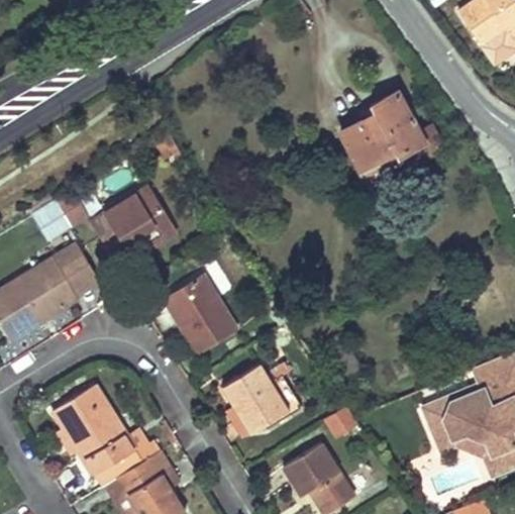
[(502,56),(506,57),(514,52),(514,3),(512,0),(478,0),(457,14),(490,62),(499,56),(502,56)]
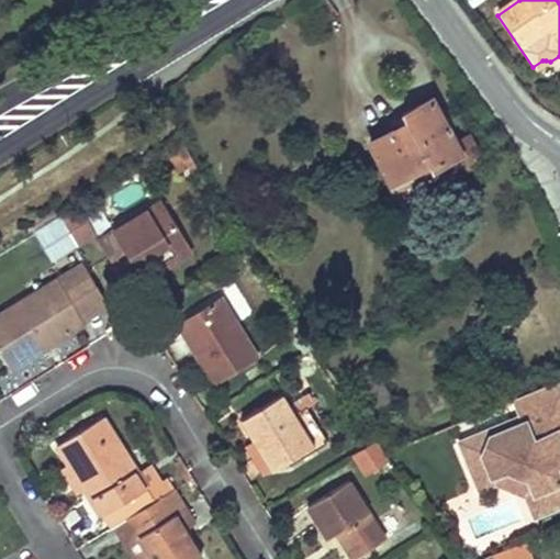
[(533,67),(536,71),(550,62),(546,60),(542,60),(533,67)]
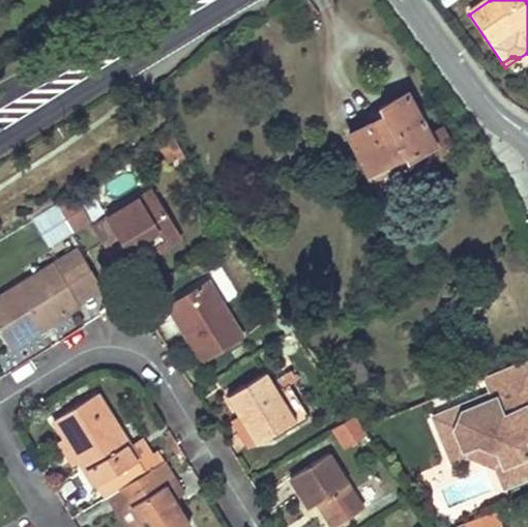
[(382,117),(347,135),(367,173),(413,150),(422,168),(452,153),(439,128),(428,135),(407,94),(378,109),(382,117)]
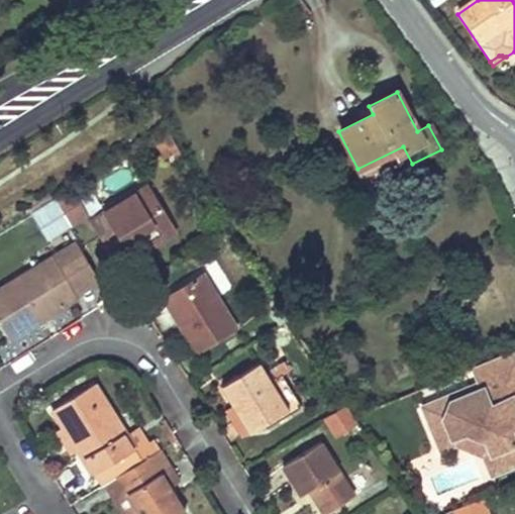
[(162,156),(170,151),(178,146),(171,134),(155,143),(162,156)]
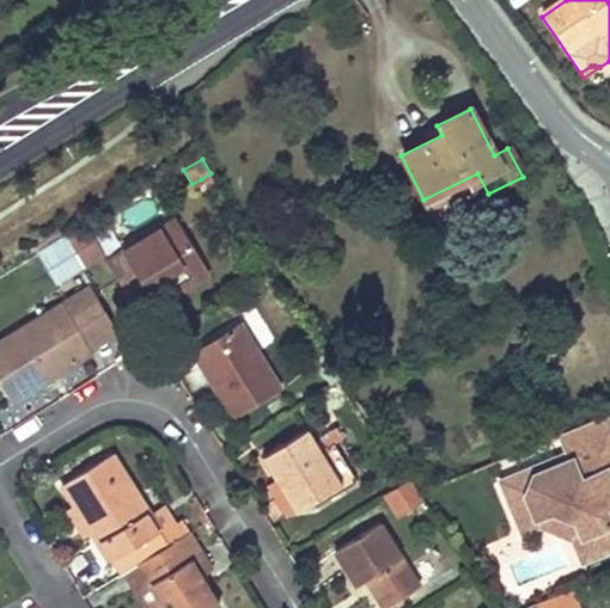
[(176,221),(151,237),(124,252),(139,276),(123,286),(141,315),(208,275),(176,221)]
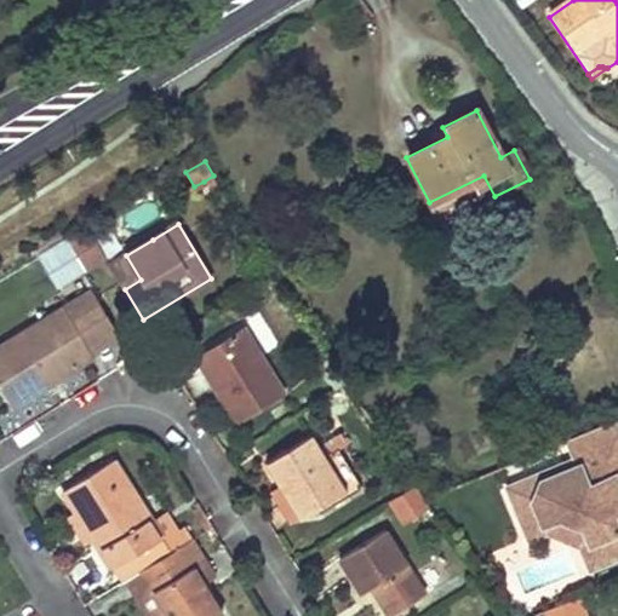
[(90,229),(69,241),(87,271),(108,259),(90,229)]
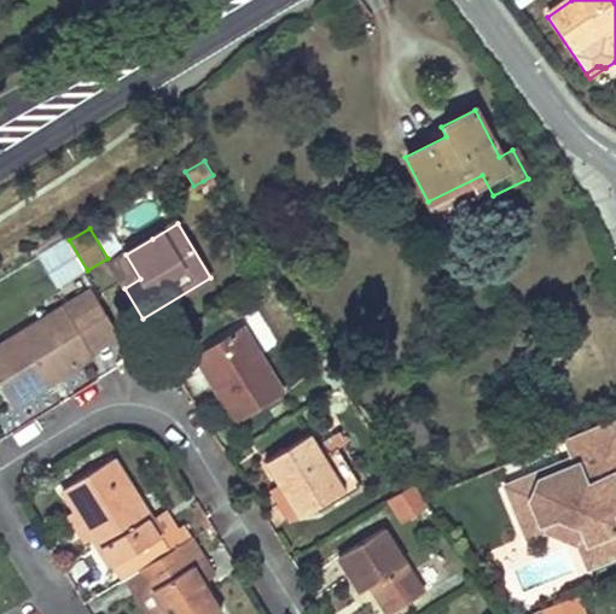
[(93,357),(77,333),(63,308),(44,320),(13,339),(0,346),(0,389),(11,408),(93,357)]
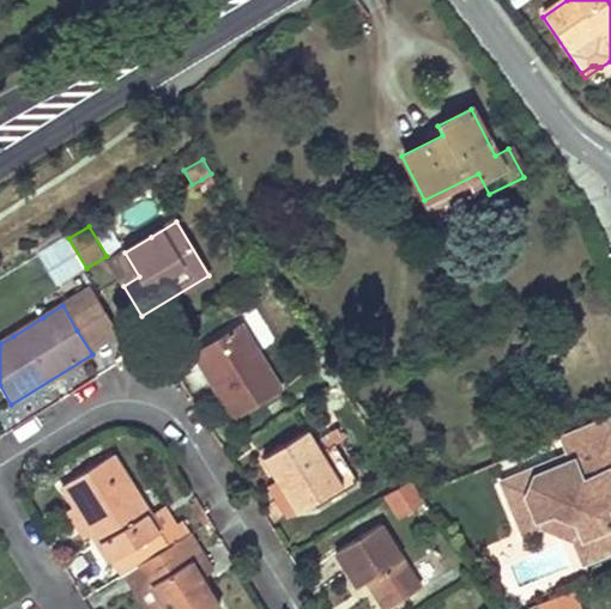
[(37,308),(6,326),(13,336),(43,317),(37,308)]
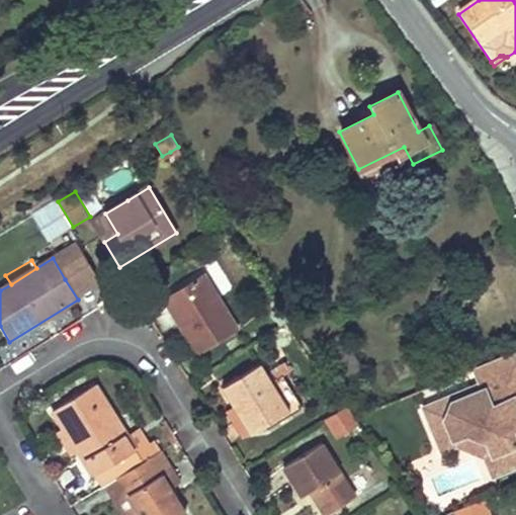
[(183,333),(190,344),(197,355),(237,331),(202,275),(161,302),(182,334),(183,333)]
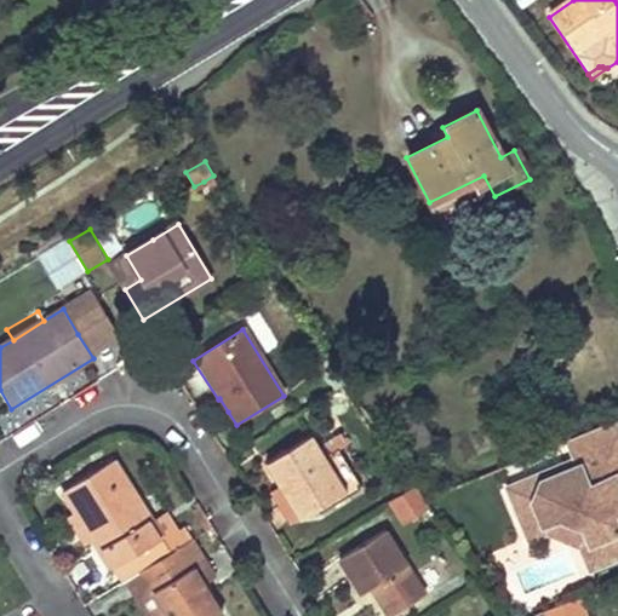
[(617,424),(568,444),(576,464),(559,471),(561,476),(543,484),(534,504),(536,506),(519,513),(526,533),(561,518),(584,529),(600,568),(617,560),(617,479),(617,424)]
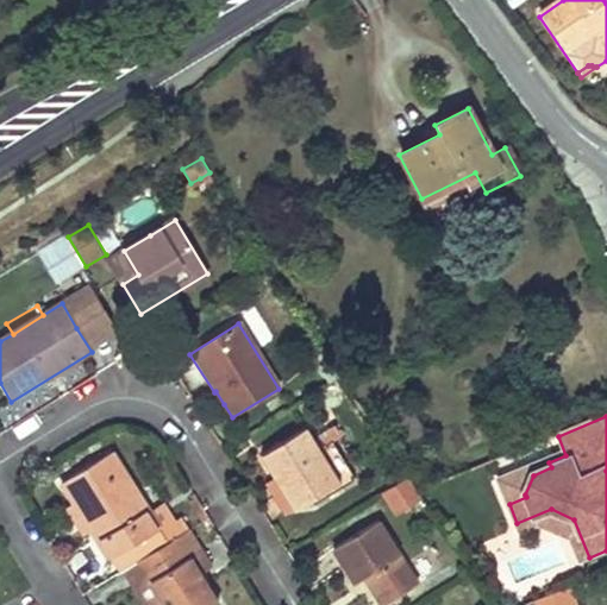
[(313,506),(335,495),(355,481),(332,443),(319,452),(305,429),(261,455),(274,476),(294,509),(310,500),(313,506)]
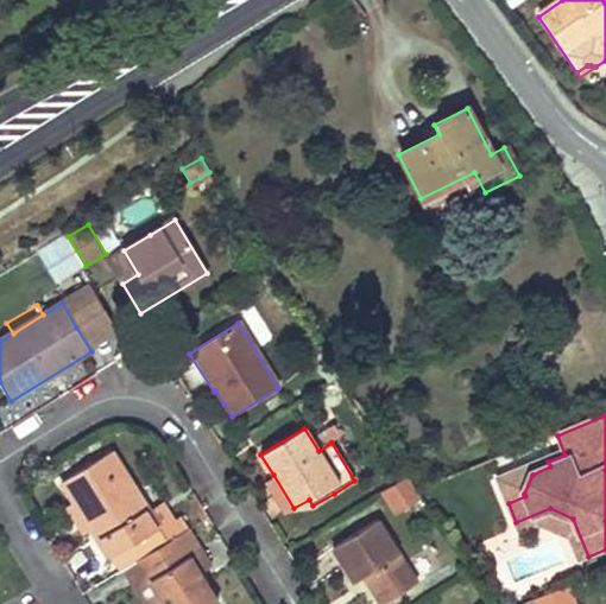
[(113,452),(63,482),(77,504),(92,529),(119,573),(122,572),(138,563),(169,544),(149,512),(113,452)]
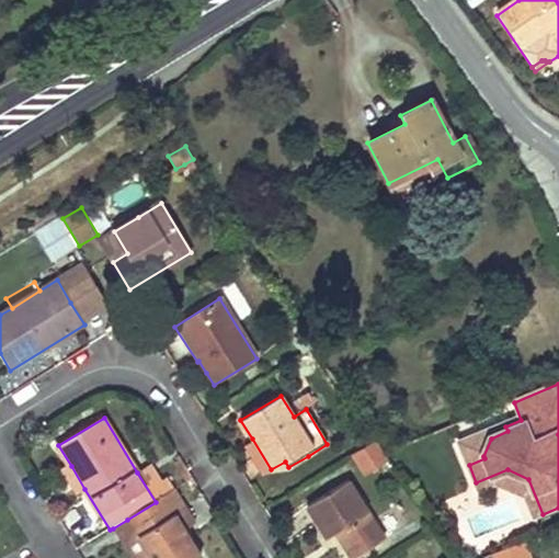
[(461,444),(469,465),(485,458),(483,456),(491,439),(508,431),(505,426),(461,444)]
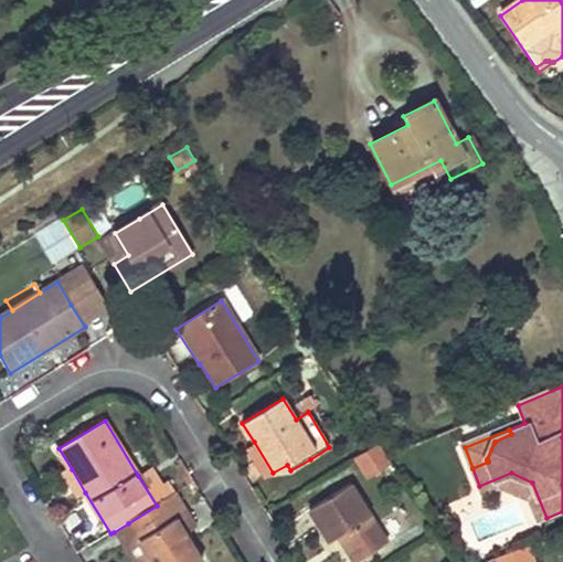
[(244,447),(263,479),(273,473),(254,442),(244,447)]
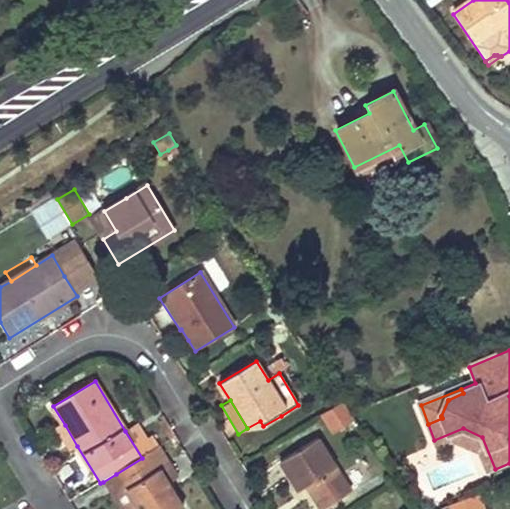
[(344,402),(320,413),(330,435),(354,423),(344,402)]
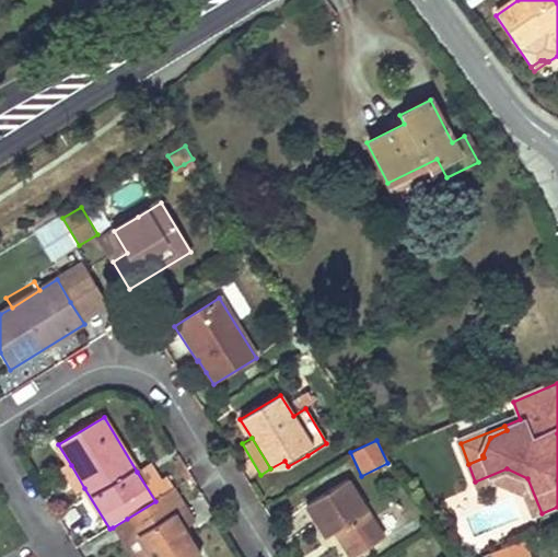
[(84,488),(71,465),(65,467),(79,490),(84,488)]
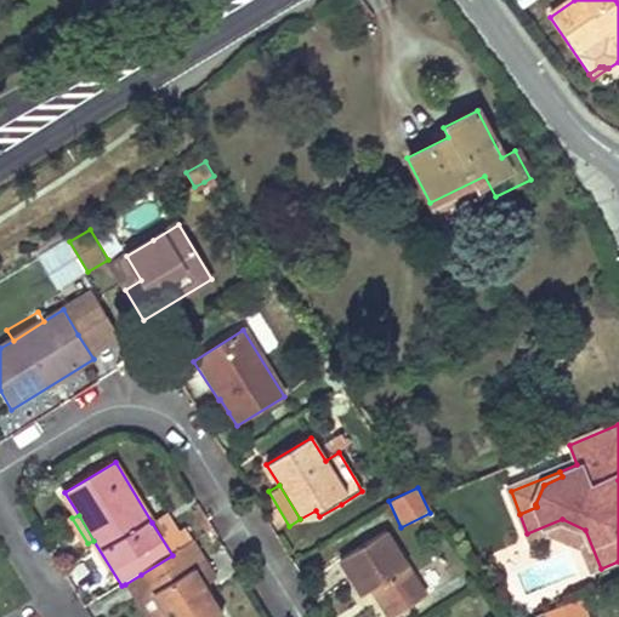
[(165,515),(152,523),(172,555),(192,543),(186,531),(177,536),(165,515)]
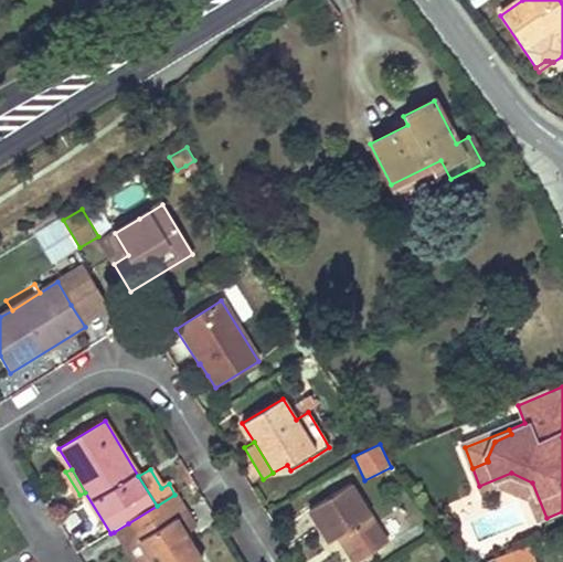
[(511,473),(479,486),(482,494),(498,487),(531,501),(539,521),(546,518),(532,483),(511,473)]
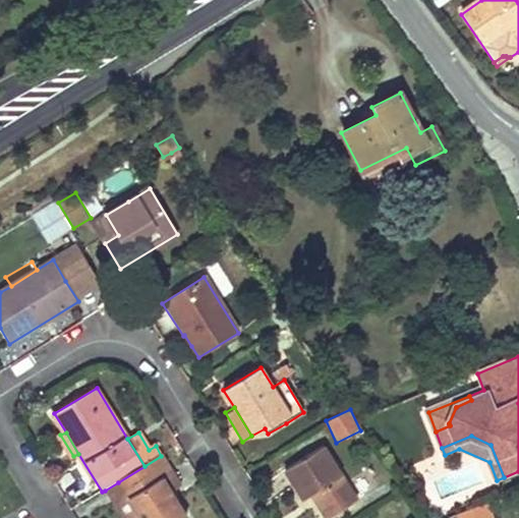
[(311,496),(320,508),(325,517),(332,517),(358,501),(325,447),(285,471),(303,501),(311,496)]
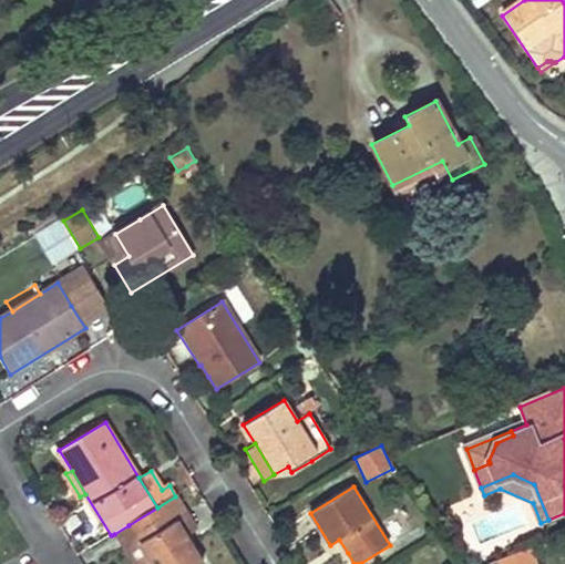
[(175,496),(157,508),(129,525),(151,563),(202,563),(185,537),(196,531),(175,496)]
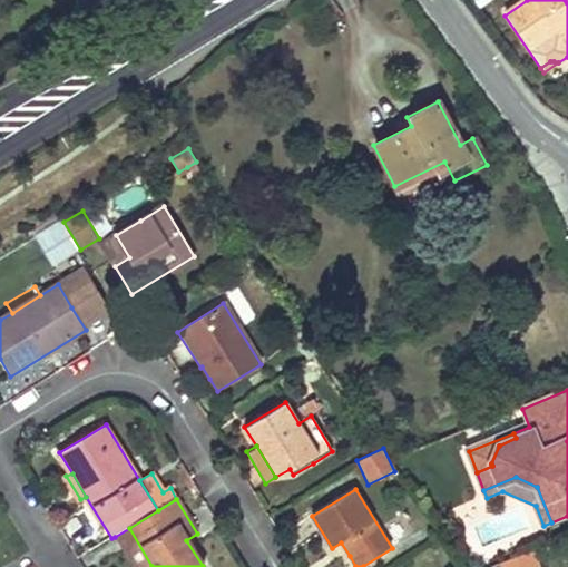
[(152,566),(129,528),(115,537),(133,566),(152,566)]
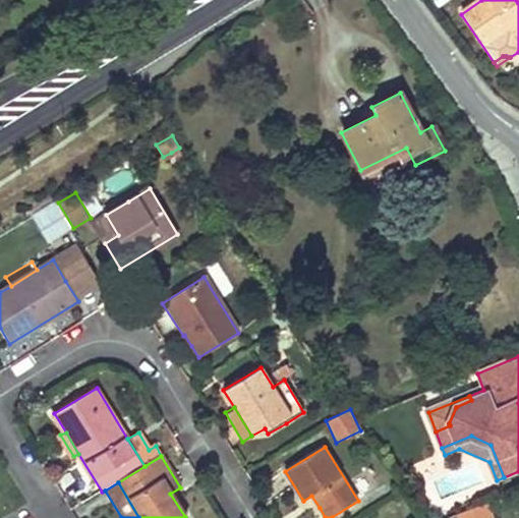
[(501,517),(495,504),(485,507),(489,516),(489,517),(501,517)]
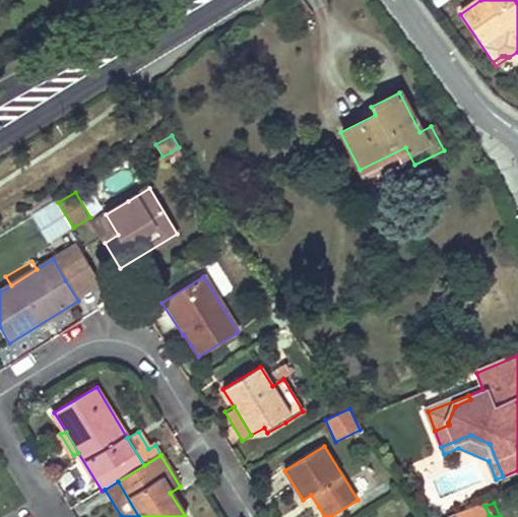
[(489,516),(489,515),(484,506),(474,510),(477,516),(489,516)]
